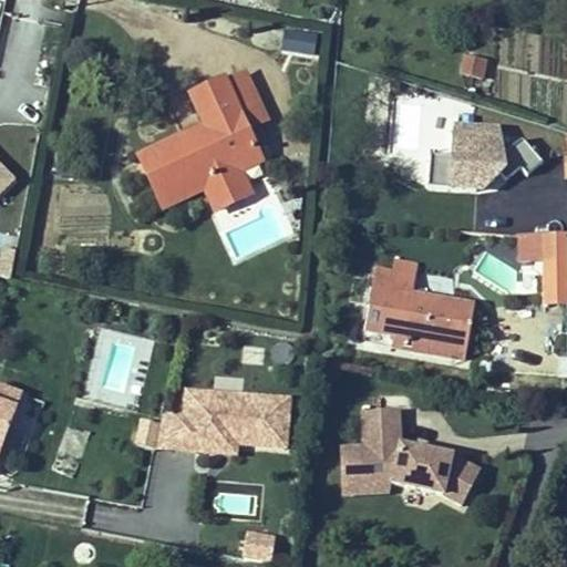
[(280,51),(315,57),(319,34),(284,28),(280,51)]
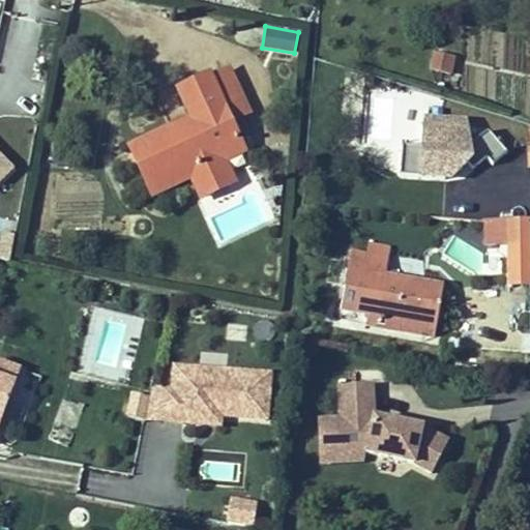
[(431,53),(430,75),(452,75),(453,53),(431,53)]
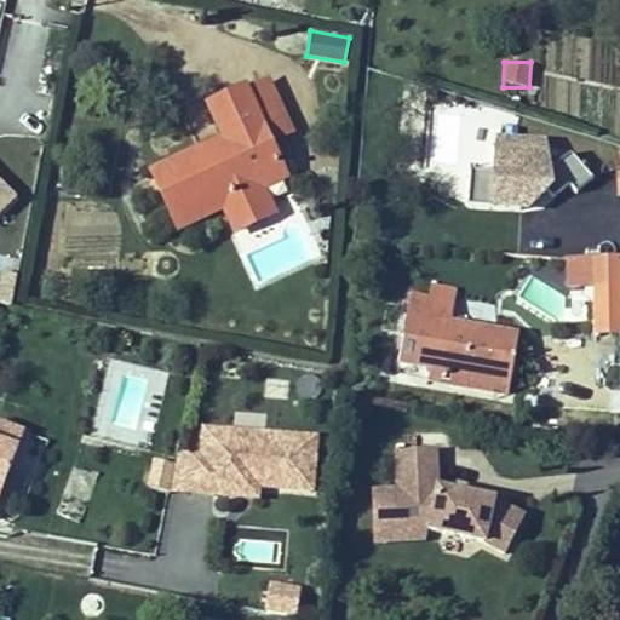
[(204,160),(200,150),(150,173),(172,220),(227,195),(244,229),(273,214),(260,190),(256,178),(280,167),(244,89),(207,105),(223,139),(228,149),(204,160)]
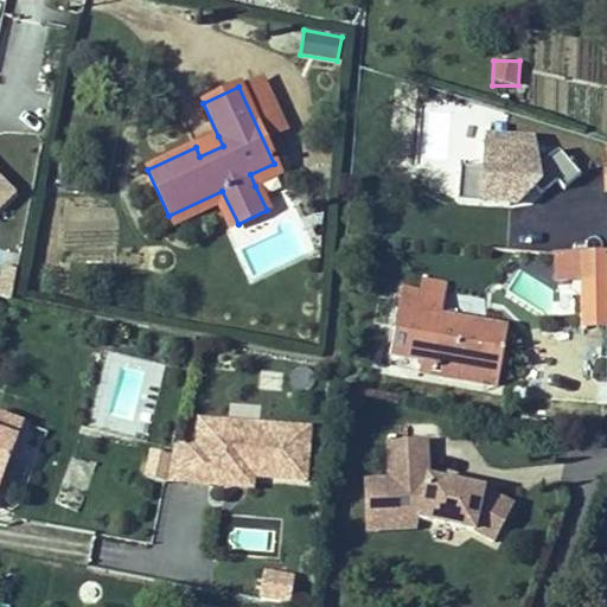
[(480,166),(454,164),(452,198),(506,203),(508,180),(523,180),(535,190),(549,178),(556,187),(573,173),(551,148),(531,165),(525,135),(483,132),(480,166)]
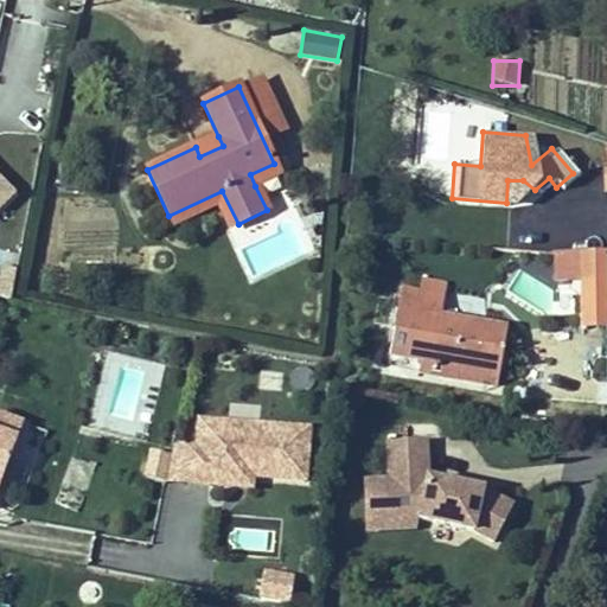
[(218,136),(196,147),(199,157),(223,146),(218,136)]
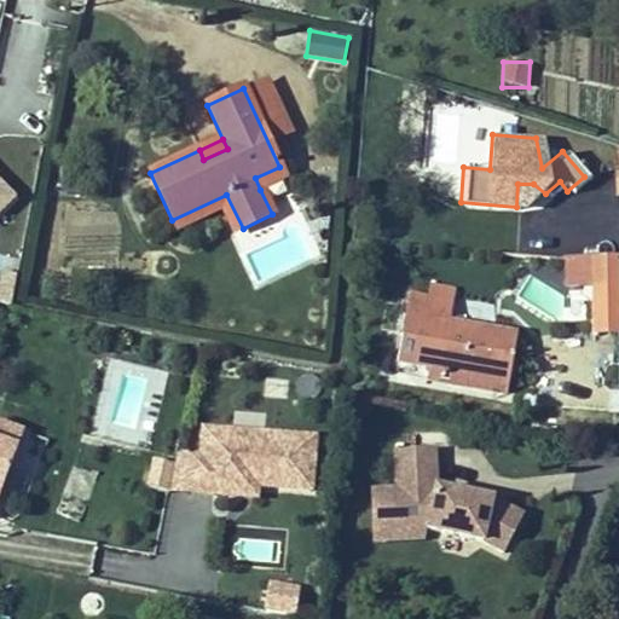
[(285,178),(279,167),(255,178),(260,190),(285,178)]
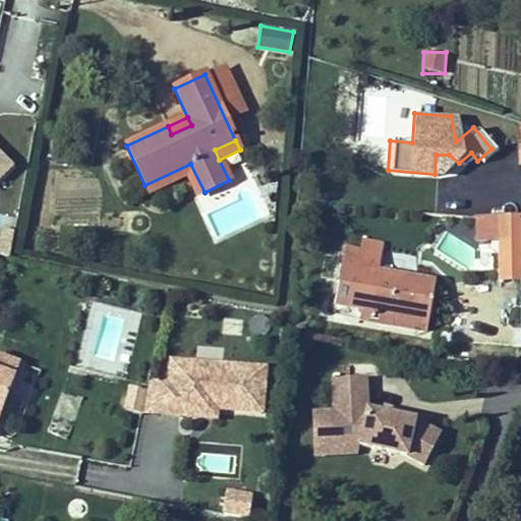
[(0,183),(16,167),(0,151),(0,183)]
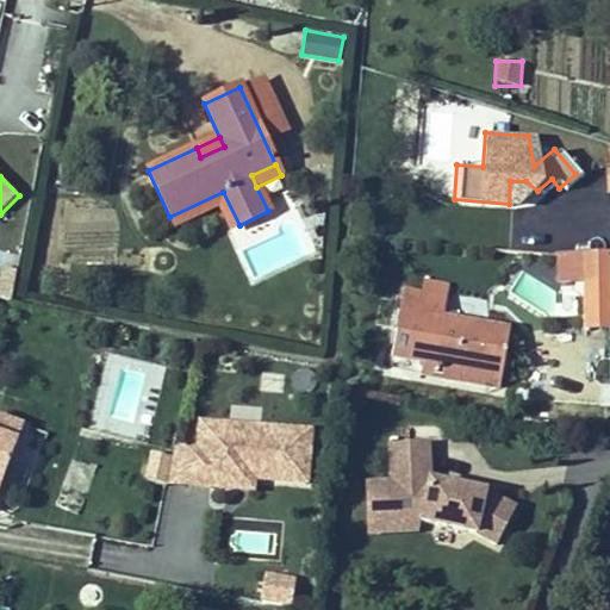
[(230,229),(240,225),(223,192),(169,217),(173,224),(217,205),(230,229)]
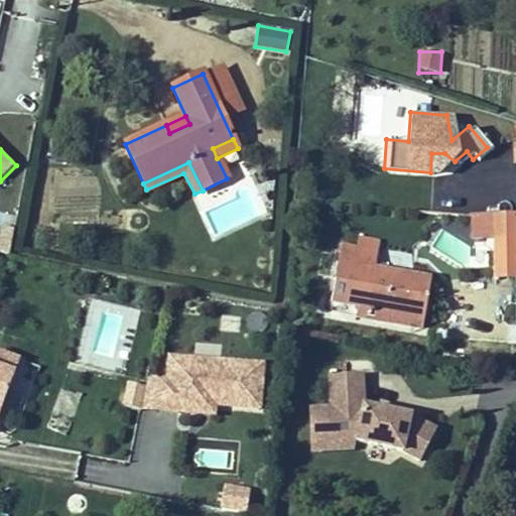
[(473,266),(494,266),(493,215),(473,215),(473,266)]
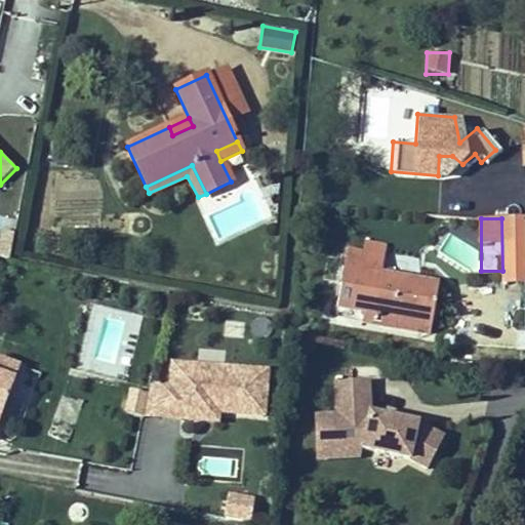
[(501,218),(502,271),(502,280),(524,280),(523,218),(501,218)]
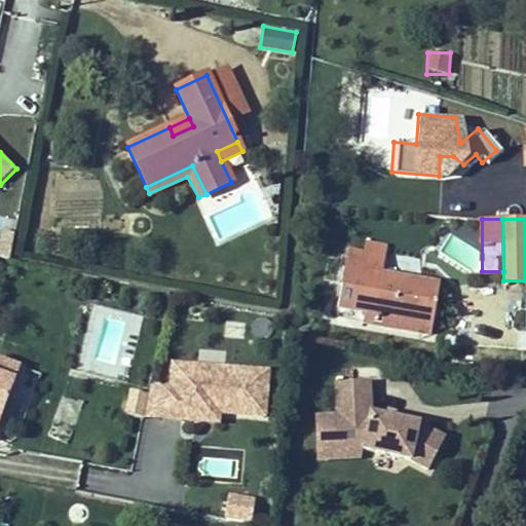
[(0,256),(8,258),(12,233),(0,231),(0,256)]
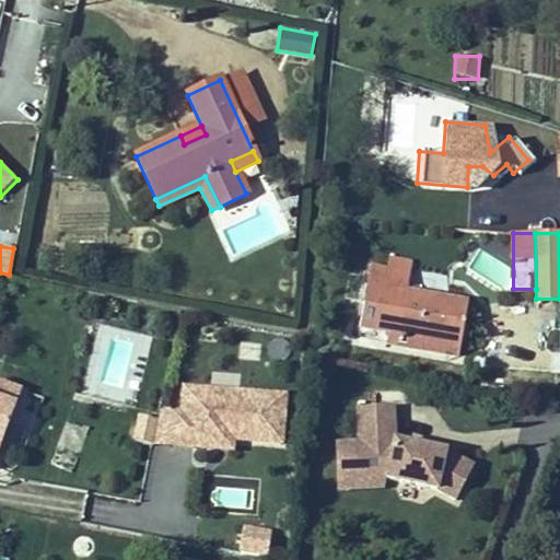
[(406,275),(372,267),(361,326),(408,335),(406,346),(457,354),(466,304),(464,302),(463,303),(404,292),(406,275)]
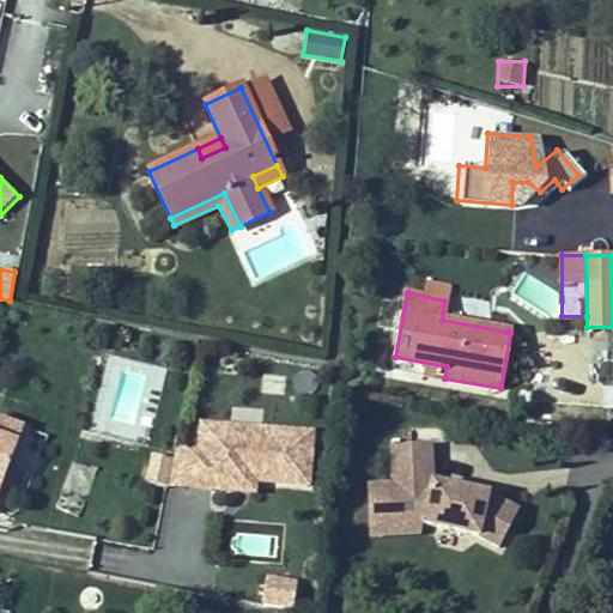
[(444,378),(447,366),(395,357),(393,369),(444,378)]
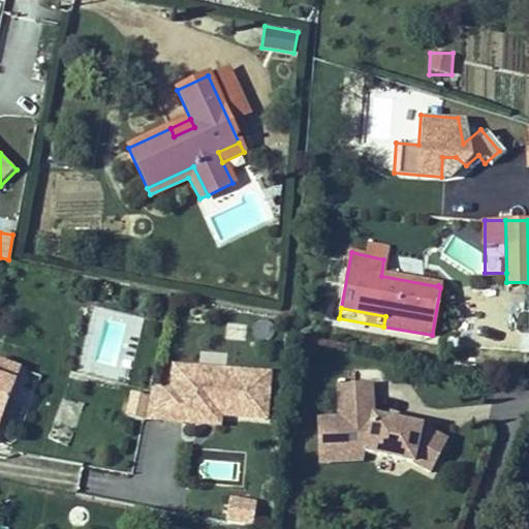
[(0,378),(13,384),(19,369),(0,362),(0,378)]
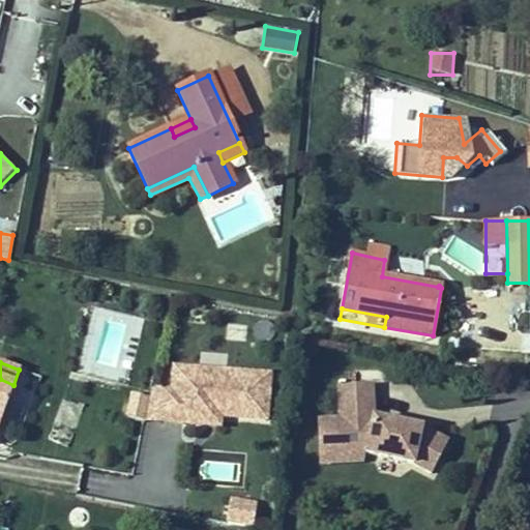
[(0,421),(13,385),(0,379),(0,421)]
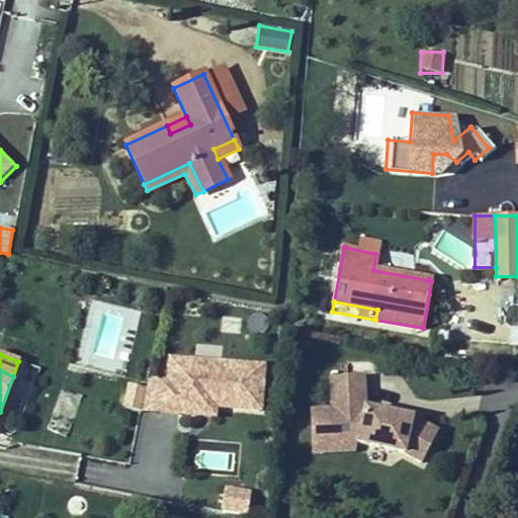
[(333,409),(327,410),(329,444),(357,442),(404,452),(422,461),(438,431),(412,417),(365,407),(363,375),(331,377),(333,409)]
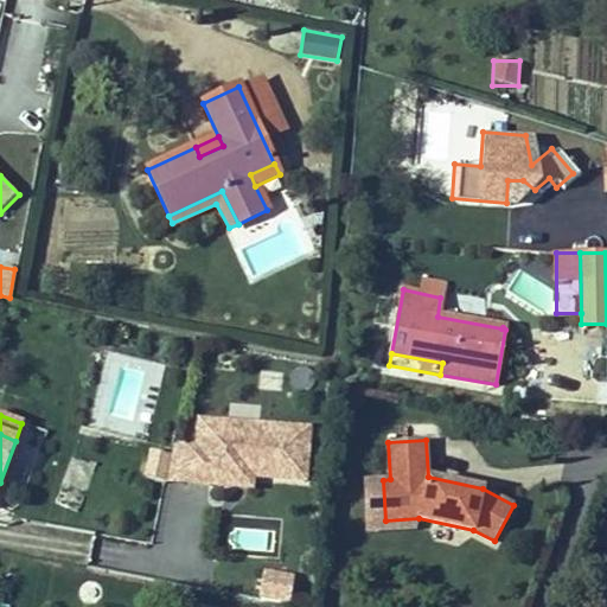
[(385,521),(383,480),(366,480),(369,530),(417,528),(419,518),(385,521)]
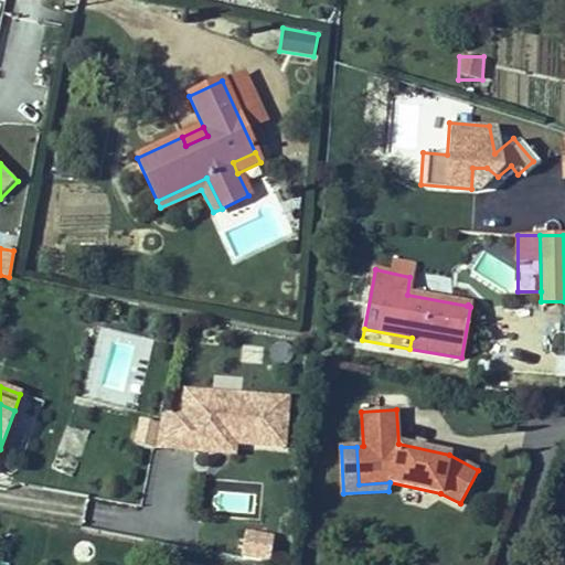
[(270,561),(273,533),(243,532),(241,560),(270,561)]
